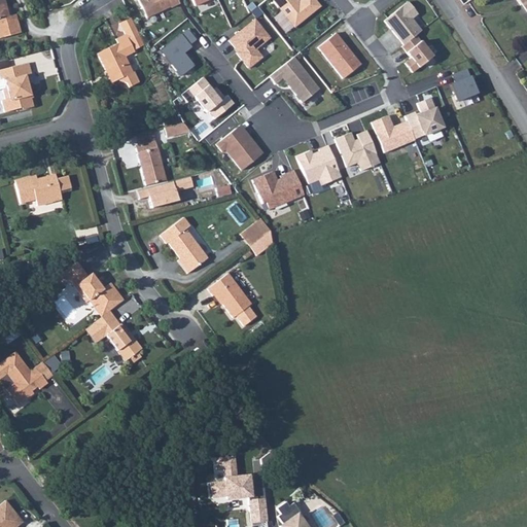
[(0,0),(0,36),(20,32),(15,13),(11,14),(10,11),(8,11),(7,7),(4,0),(0,0)]
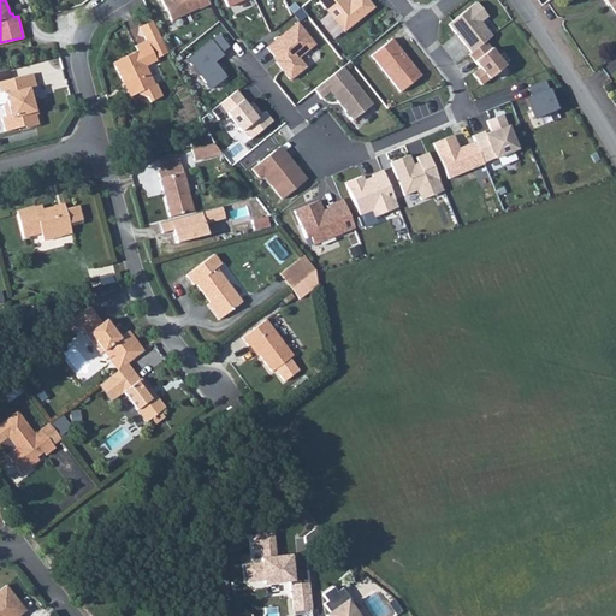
[(155,0),(157,0),(160,0),(171,21),(199,9),(209,4),(207,0),(155,0)]
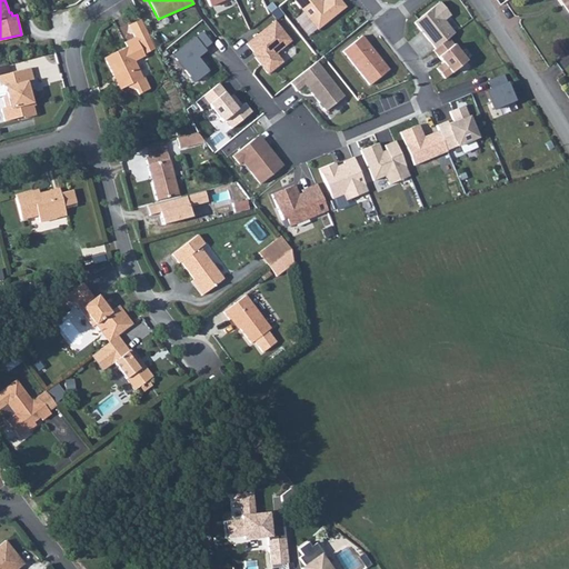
[(292,0),(317,30),(346,7),(340,0),(323,0),(320,3),(317,0),(292,0)]
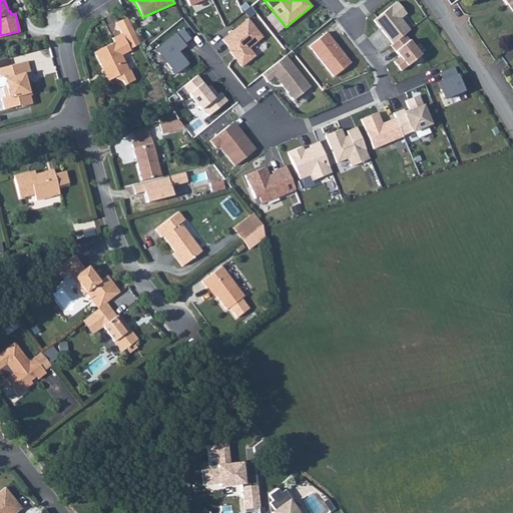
[(511,13),(512,12),(512,10),(512,0),(506,0),(507,1),(504,3),(511,13)]
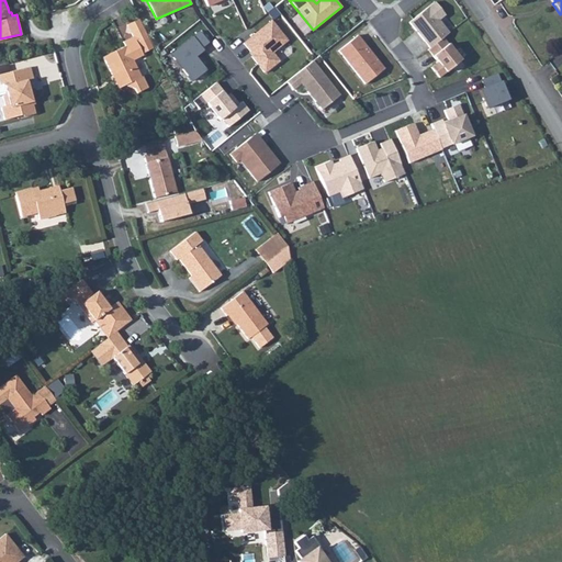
[(435,2),(409,22),(430,48),(444,37),(449,33),(439,20),(445,15),(435,2)]
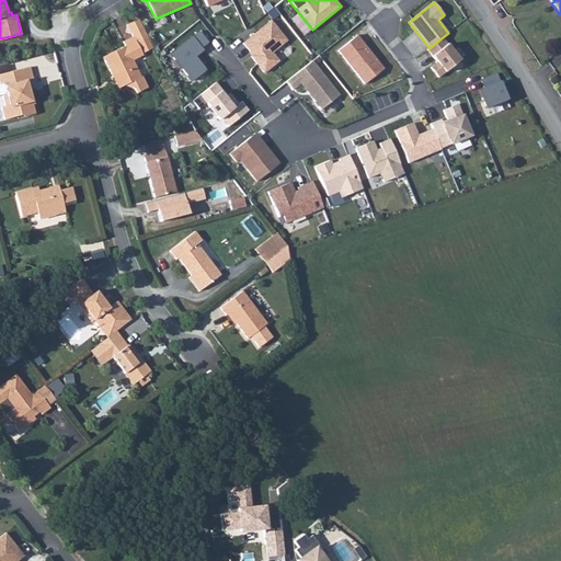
[(144,27),(139,19),(127,25),(130,33),(144,27)]
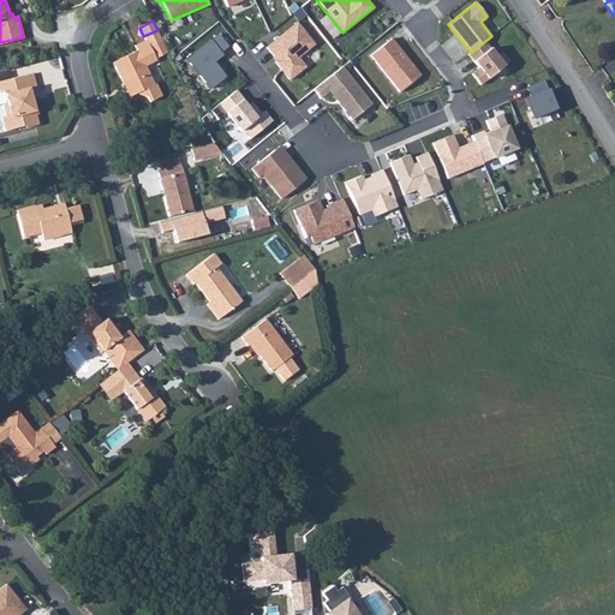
[(297,23),(267,47),(274,57),(276,54),(279,59),(275,61),(290,79),(305,67),(298,58),(314,45),(297,23)]
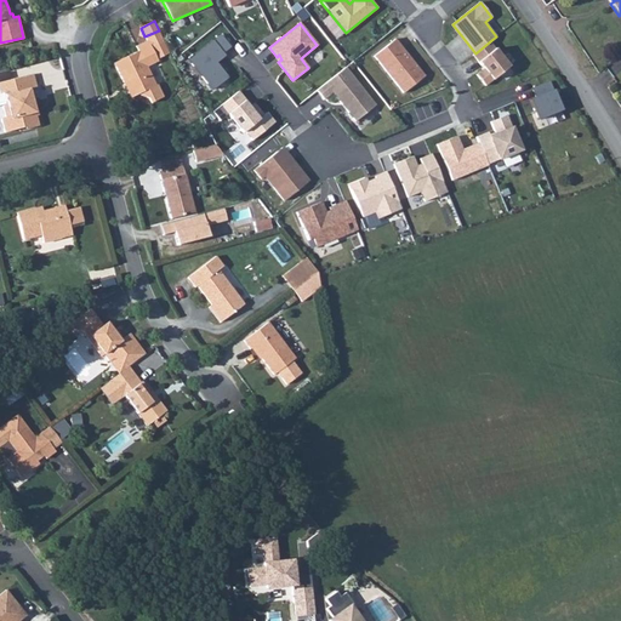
[(159,30),(144,36),(147,41),(136,47),(136,51),(113,63),(123,83),(125,83),(132,96),(138,93),(149,97),(152,102),(164,96),(157,84),(155,85),(146,66),(157,60),(151,49),(165,43),(159,30)]
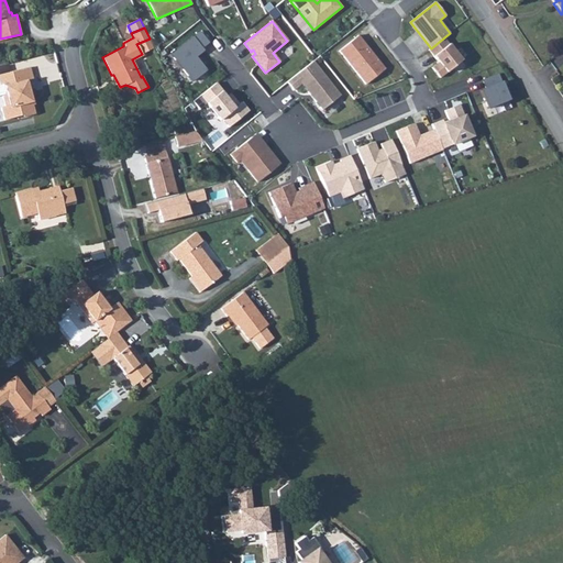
[(201,48),(208,43),(199,32),(170,55),(191,83),(206,70),(196,57),(203,51),(201,48)]
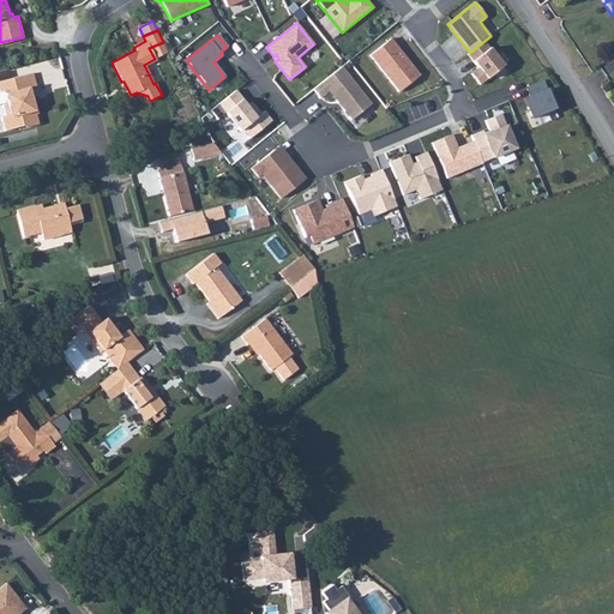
[(391,40),(369,55),(398,91),(420,74),(391,40)]
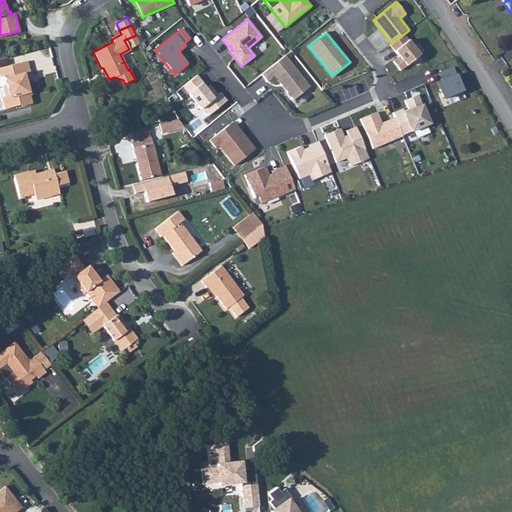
[(404,34),(392,44),(390,45),(398,56),(392,61),(400,70),(420,55),(404,34)]
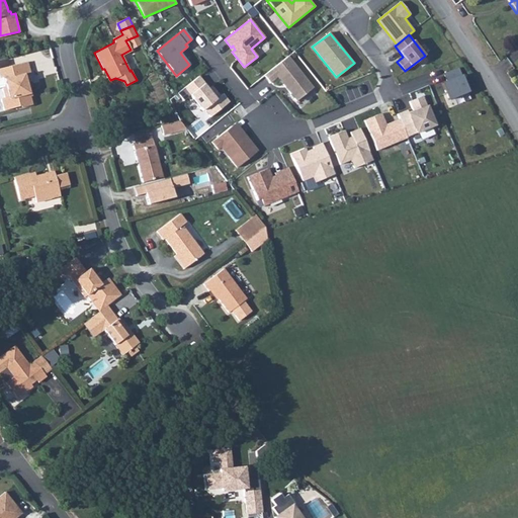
[(287,56),(263,75),(270,83),(277,77),(285,87),(286,85),(290,90),(288,91),(296,100),(313,87),(287,56)]
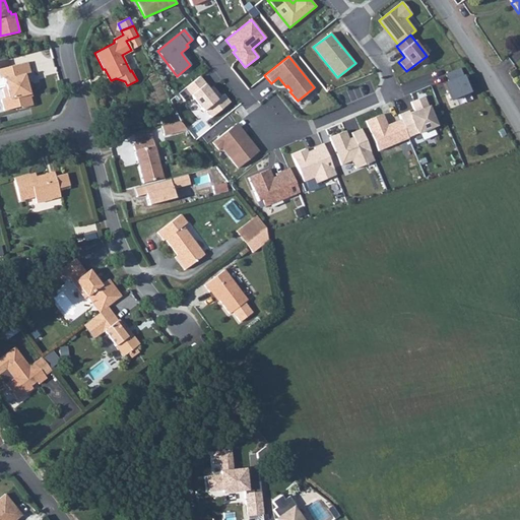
[(27,61),(0,68),(0,77),(3,77),(5,84),(3,89),(5,98),(1,99),(5,111),(21,107),(21,108),(34,105),(30,96),(31,95),(28,81),(25,80),(24,74),(30,72),(27,61)]
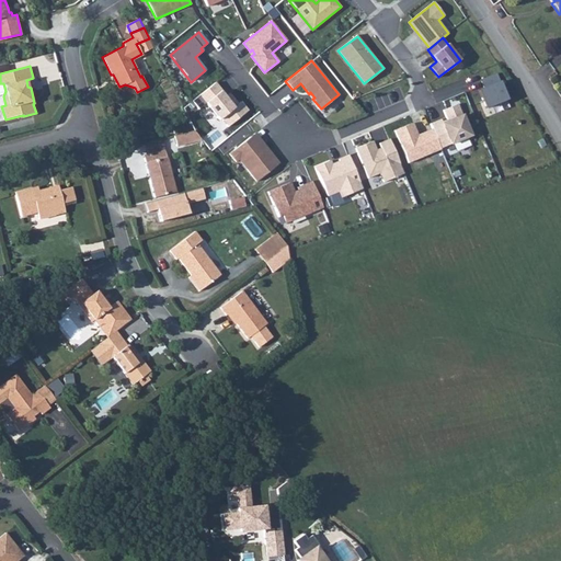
[(479,91),(485,109),(506,100),(495,75),(481,80),(484,89),(479,91)]
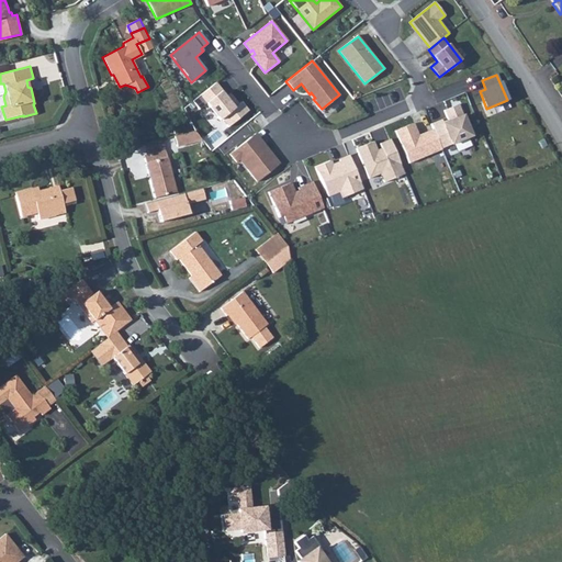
[(215,82),(199,96),(218,121),(221,119),(227,127),(249,112),(242,102),(238,104),(229,93),(225,97),(221,91),(222,90),(215,82)]
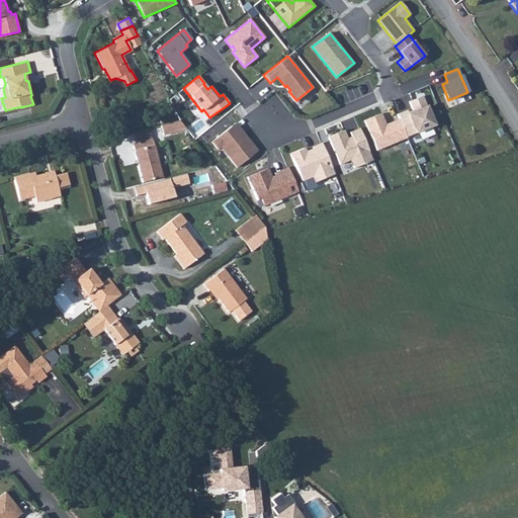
[(463,94),(453,98),(455,104),(465,100),(463,94)]
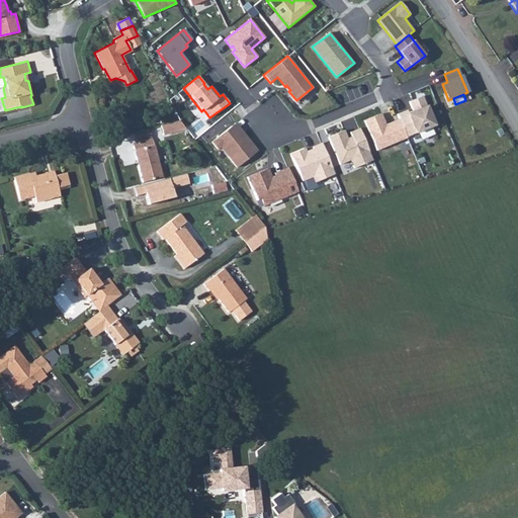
[(407,110),(397,114),(399,119),(406,137),(434,125),(423,96),(409,102),(413,112),(409,114),(407,110)]
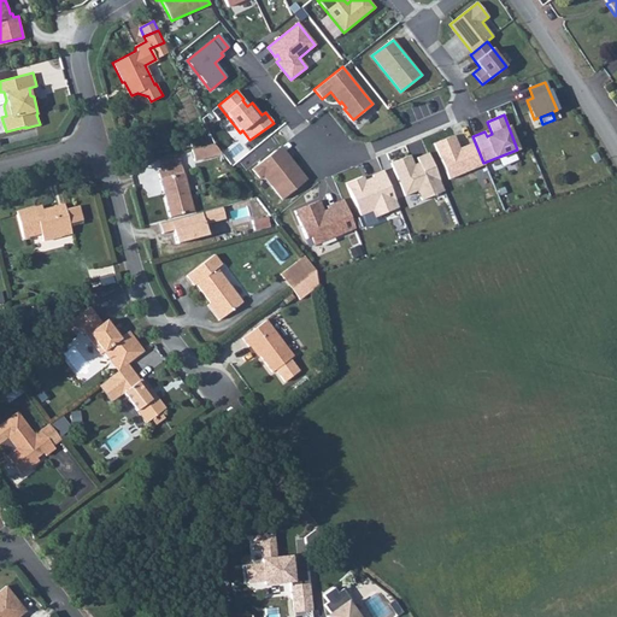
[(460,152),(453,135),(434,144),(448,180),(485,165),(483,163),(475,142),(464,147),(465,151),(460,152)]
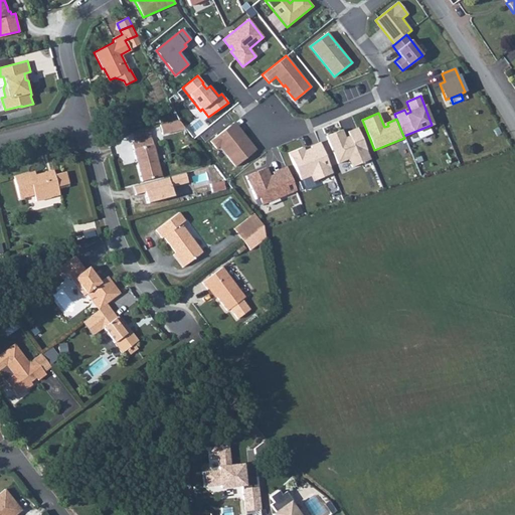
[(162,133),(183,128),(177,119),(159,124),(162,133)]
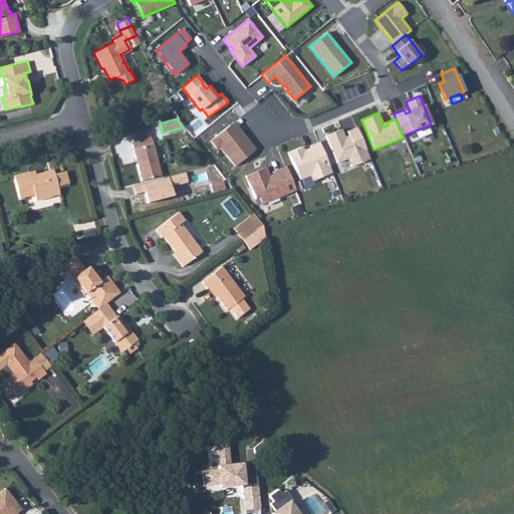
[(229,125),(209,141),(215,149),(219,146),(235,167),(255,151),(241,133),(237,136),(229,125)]
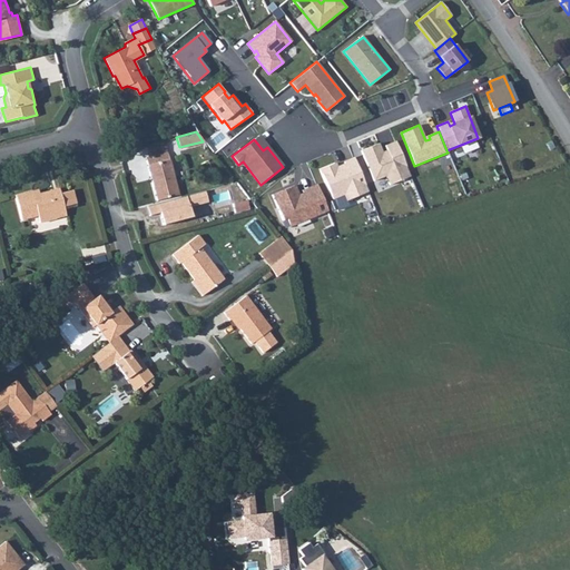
[(377,144),(360,150),(373,182),(385,177),(389,185),(410,177),(395,141),(384,146),(389,155),(383,157),(377,144)]
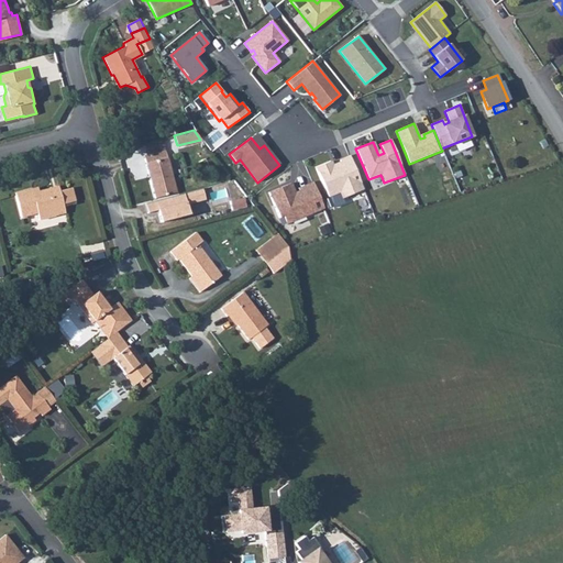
[(165,150),(143,155),(155,198),(176,192),(165,150)]
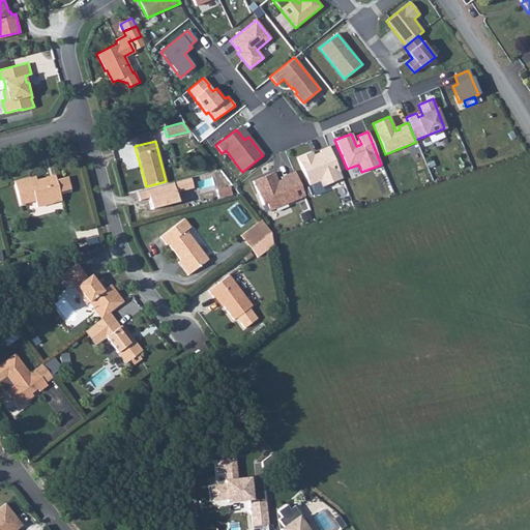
[(311,152),(299,157),(310,184),(321,180),(324,186),(343,179),(329,147),(320,151),(321,155),(314,159),(311,152)]
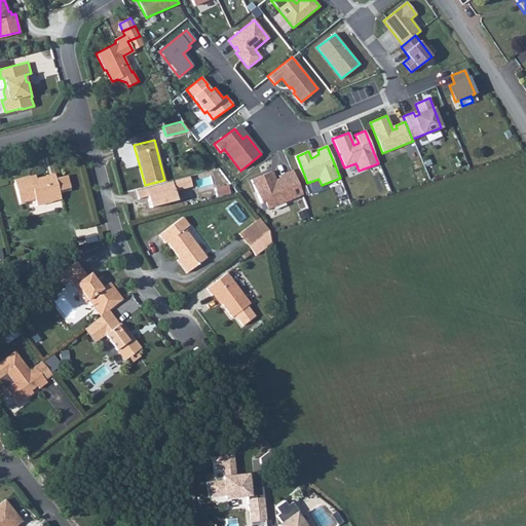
[(272,172),(251,180),(260,203),(264,201),(267,209),(302,194),(292,171),(277,176),(280,182),(276,183),(272,172)]
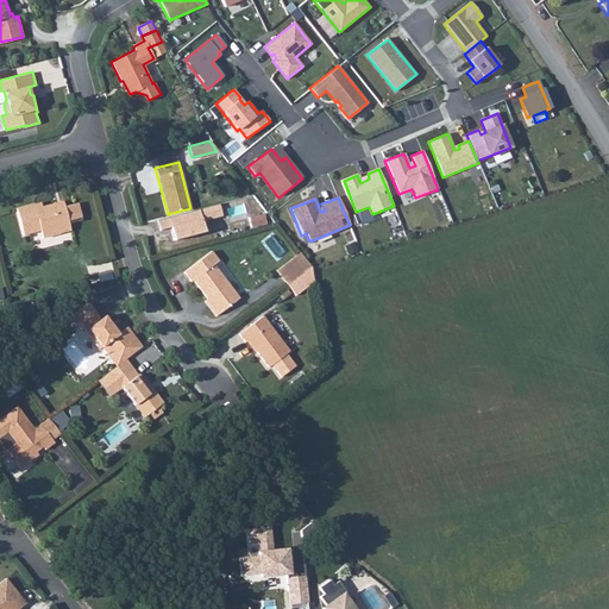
[(32,203),(16,208),(23,234),(41,230),(42,237),(70,228),(62,200),(33,207),(32,203)]
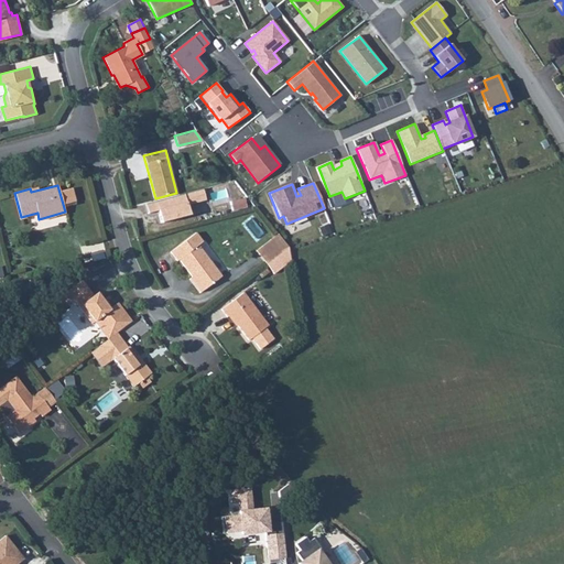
[(205,188),(145,204),(148,215),(159,213),(161,223),(193,215),(191,205),(208,201),(205,188)]
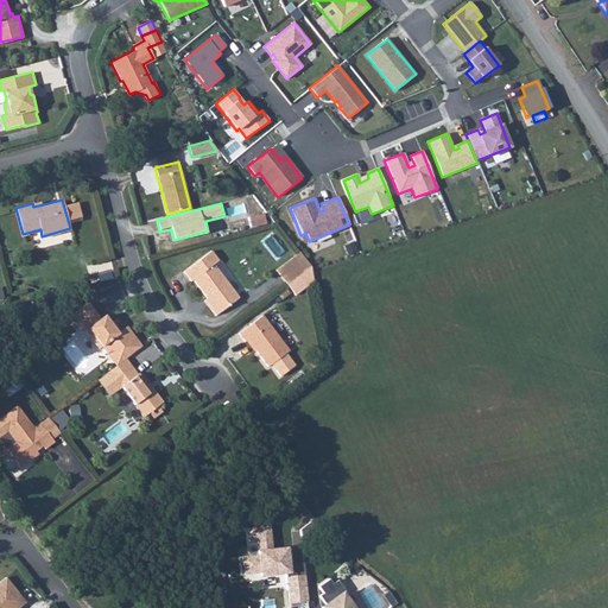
[(331,234),(317,239),(320,247),(335,241),(331,234)]
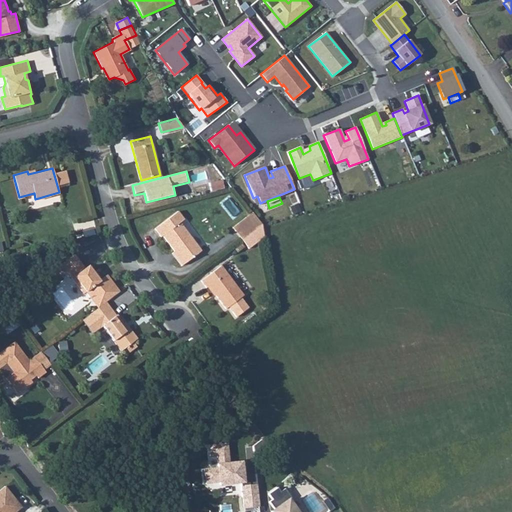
[(174,253),(184,266),(201,252),(180,224),(183,221),(177,213),(153,231),(159,239),(162,237),(174,253)]
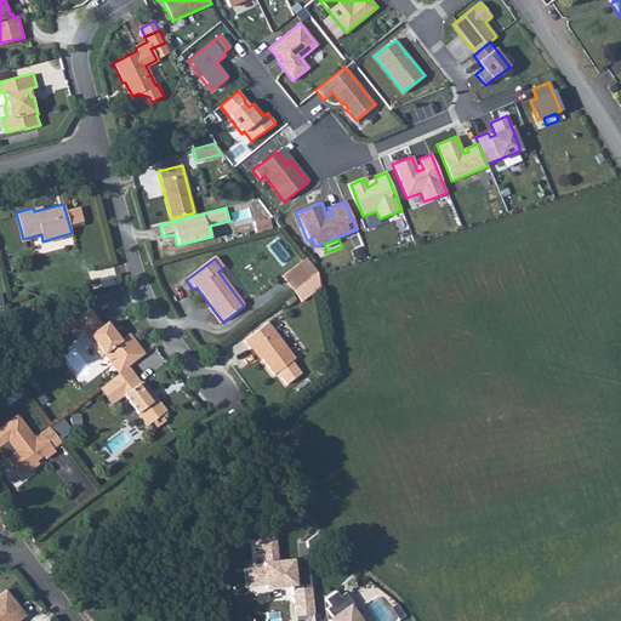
[(292,291),(318,272),(308,260),(284,279),(292,291)]
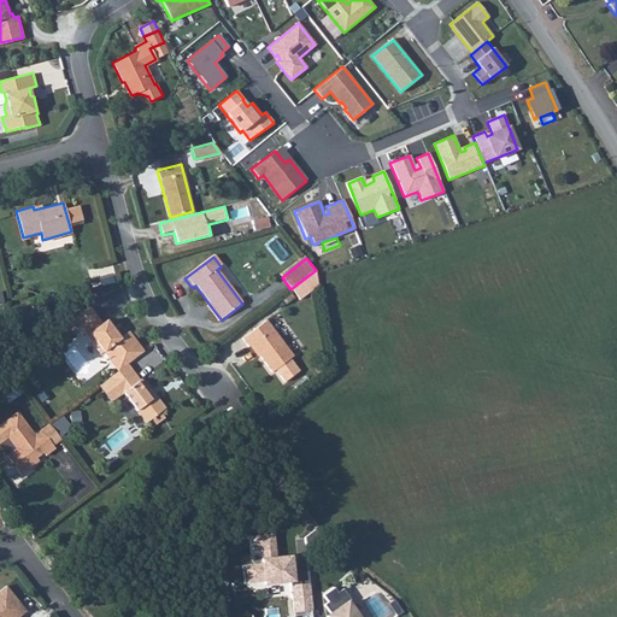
[(319,285),(316,270),(291,289),(299,299),(319,285)]
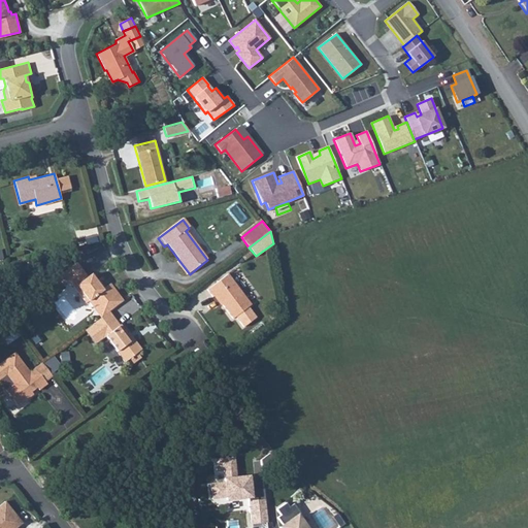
[(187,276),(190,274),(179,261),(177,263),(187,276)]
